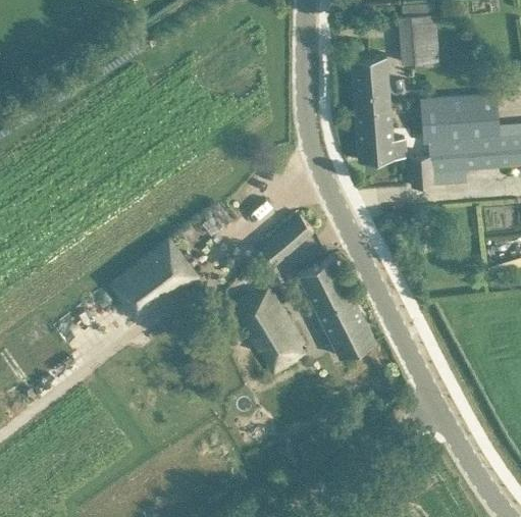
[(398,15),(402,66),(424,64),(424,69),(439,68),(436,12),(422,14),(398,15)]
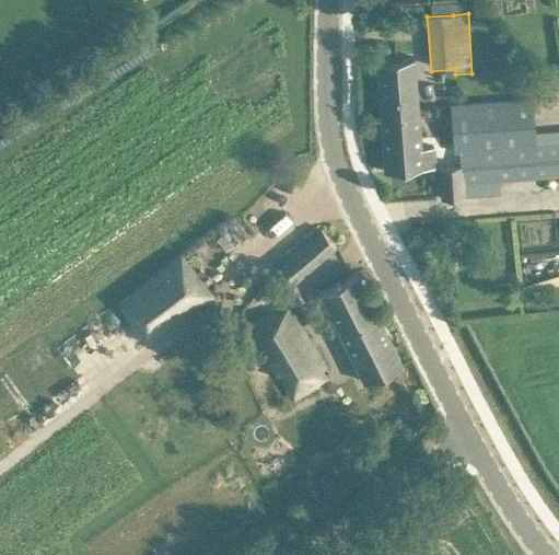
[(377,65),(382,119),(419,117),(418,110),(415,61),(377,65)]
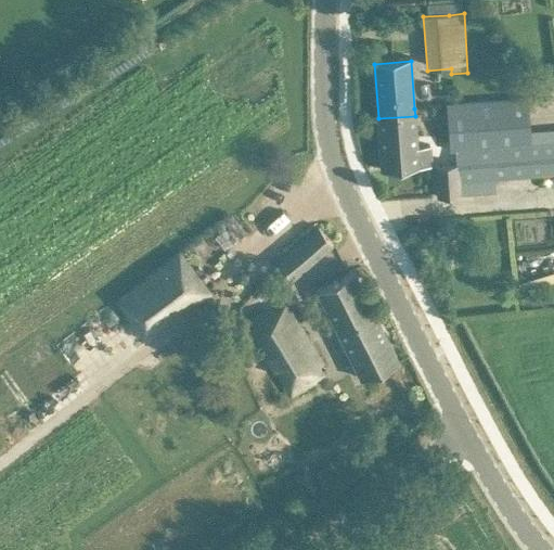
[(458,153),(459,167),(460,186),(461,200),(495,197),(494,182),(553,178),(553,145),(531,148),(528,102),(447,109),(450,154),(458,153)]
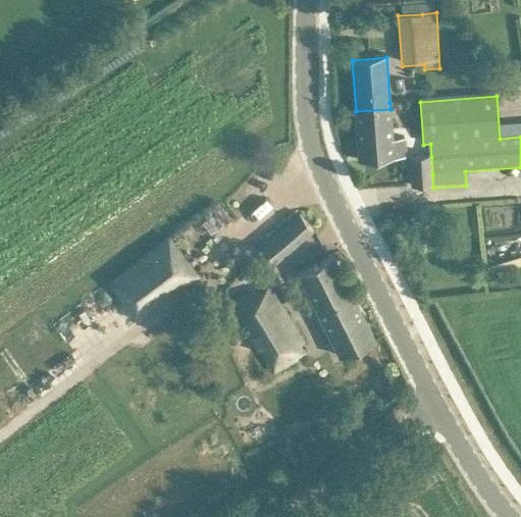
[(391,109),(356,111),(359,163),(408,159),(406,140),(394,140),(391,109)]
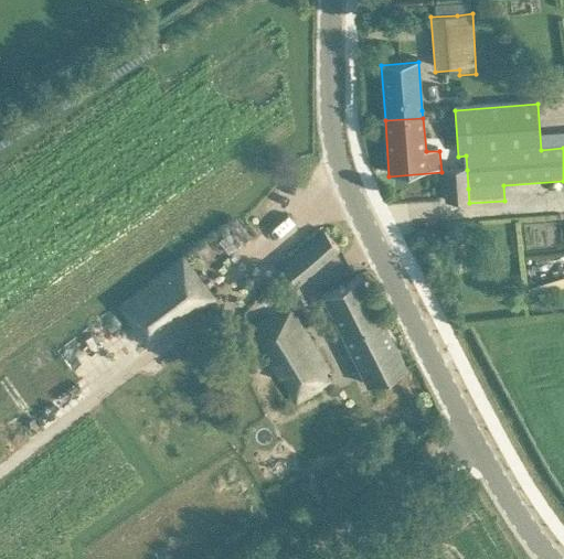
[(446,204),(469,203),(468,189),(467,170),(444,172),(446,204)]
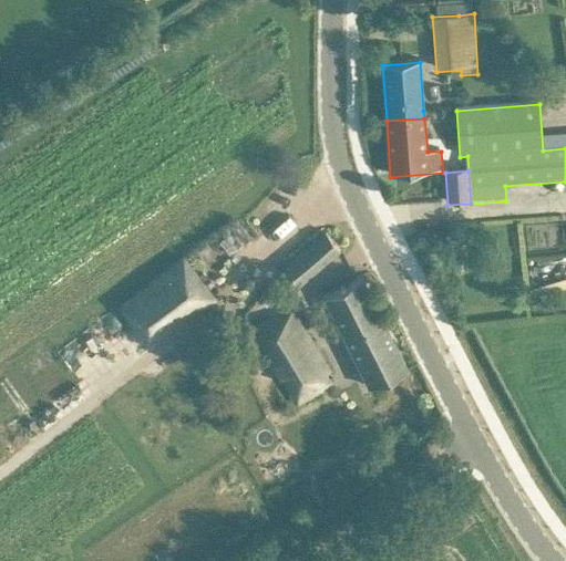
[(326,236),(284,271),(299,289),(341,253),(326,236)]
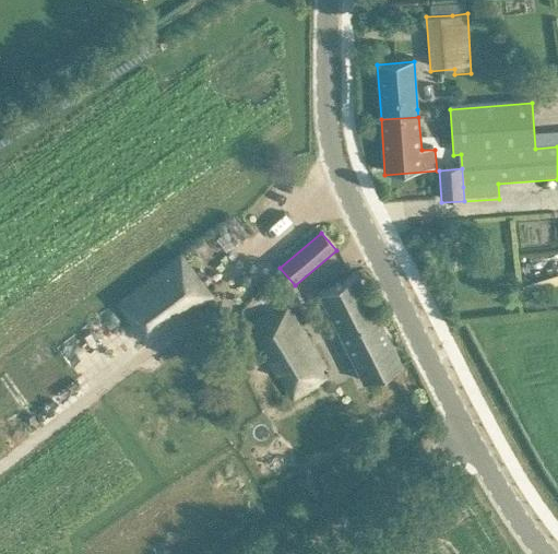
[(450,247),(450,257),(460,256),(460,247),(450,247)]
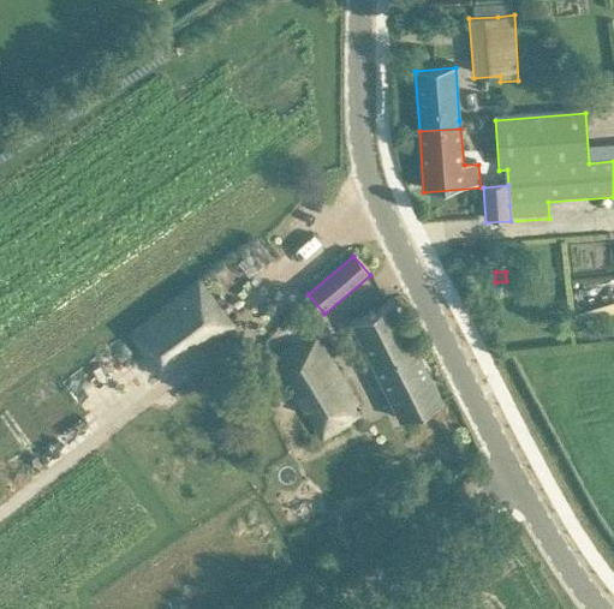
[(200,279),(126,335),(161,381),(236,326),(200,279)]
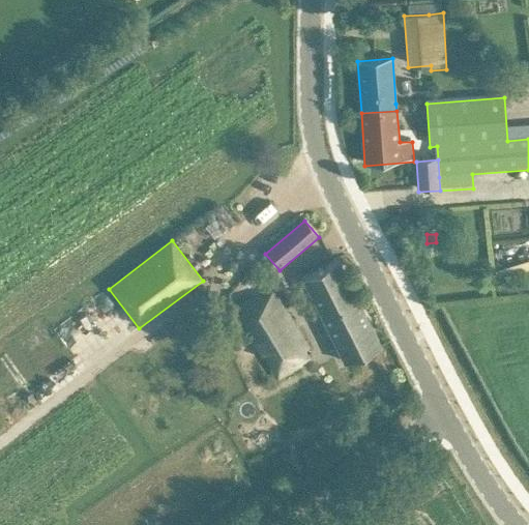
[(339,262),(303,280),(346,366),(381,348),(339,262)]
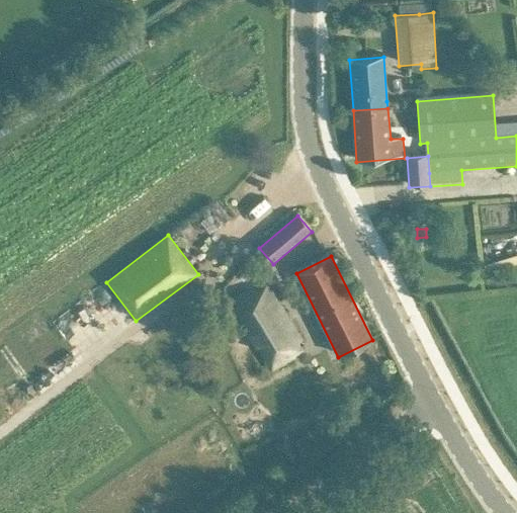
[(255,291),(253,287),(232,298),(273,371),(297,357),(291,347),(303,341),(271,290),(262,295),(259,288),(255,291)]
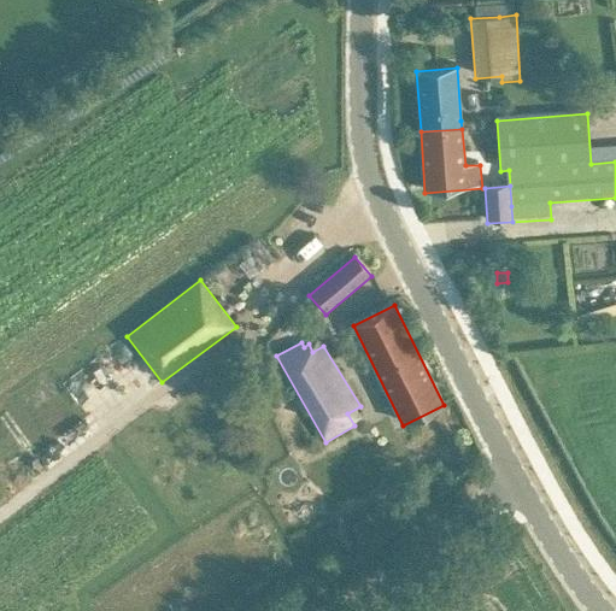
[(414,450),(421,466),(435,459),(428,444),(414,450)]
